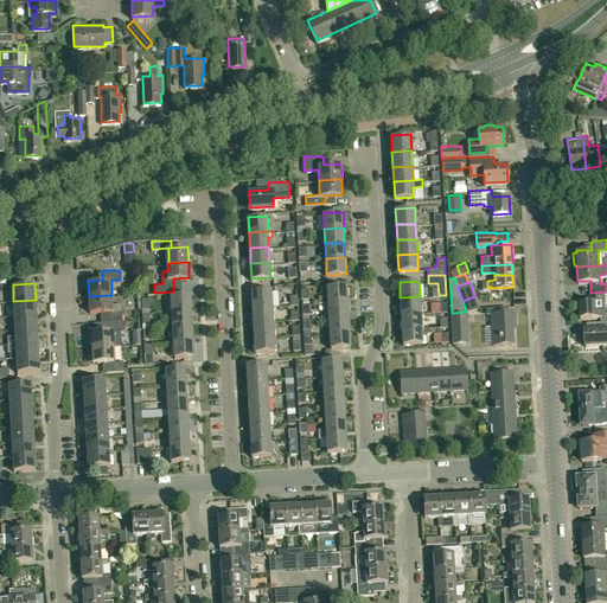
[(328,302),(347,301),(346,286),(327,287),(327,294),(318,295),(319,302),(328,302)]
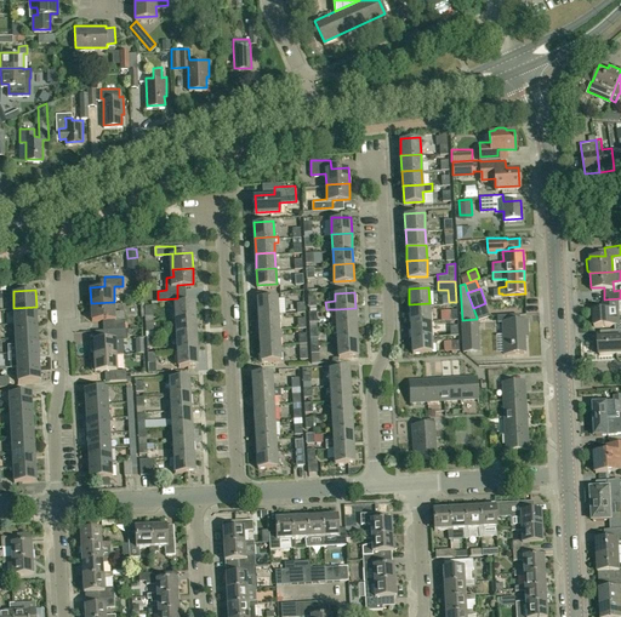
[(258,313),(278,312),(277,296),(257,297),(258,313)]
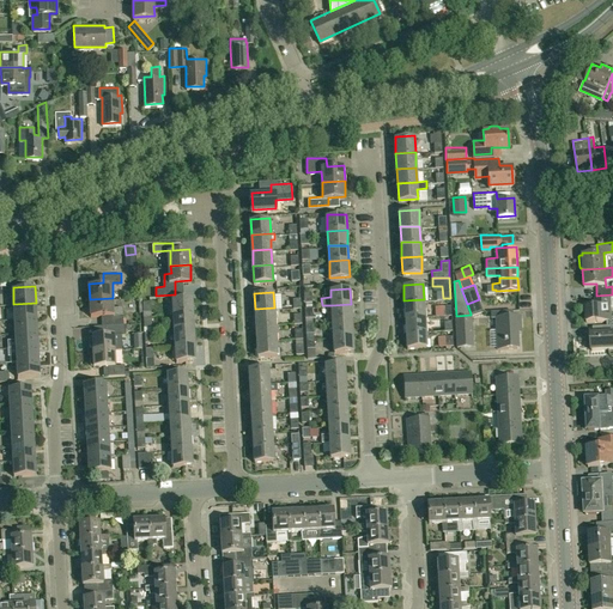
[(611,304),(612,303),(612,294),(596,296),(594,296),(594,304),(584,304),(586,320),(607,318),(607,324),(612,323),(612,317),(612,318),(611,304)]
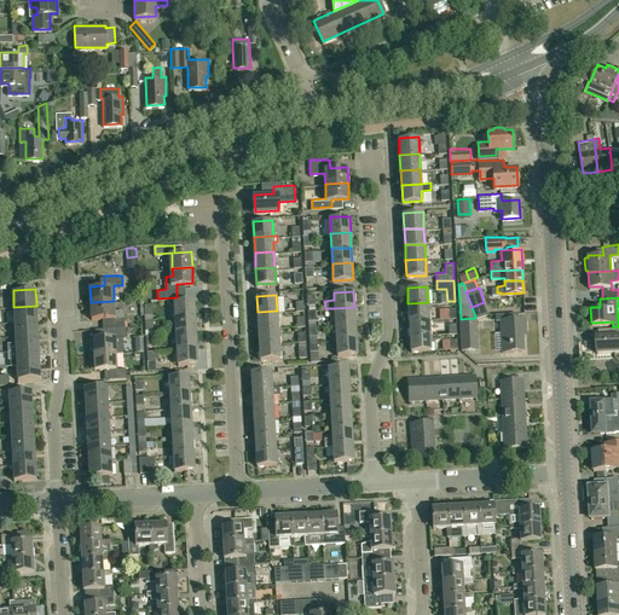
[(175,317),(195,315),(194,300),(174,301),(175,317)]
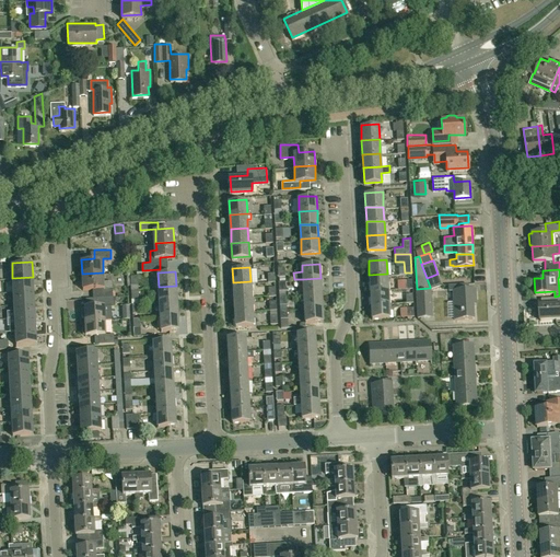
[(103,273),(82,274),(82,288),(96,287),(96,296),(113,296),(112,279),(104,279),(103,273)]
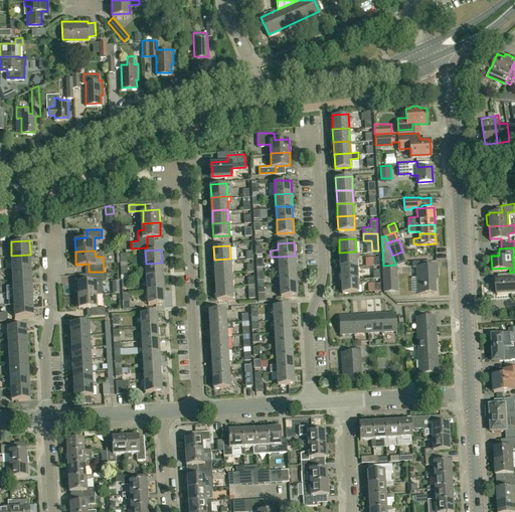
[(340,266),(356,265),(356,251),(339,252),(340,266)]
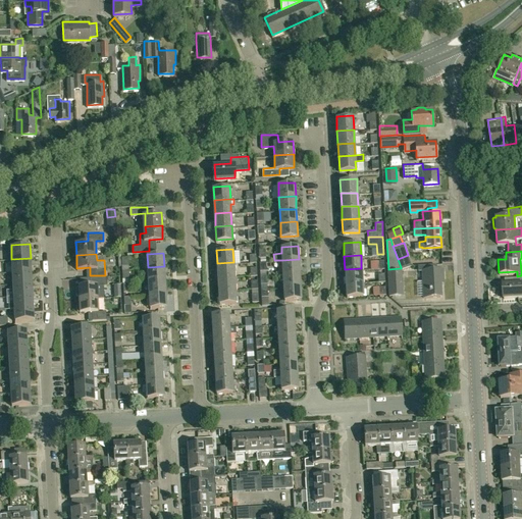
[(412,264),(408,255),(398,259),(401,267),(412,264)]
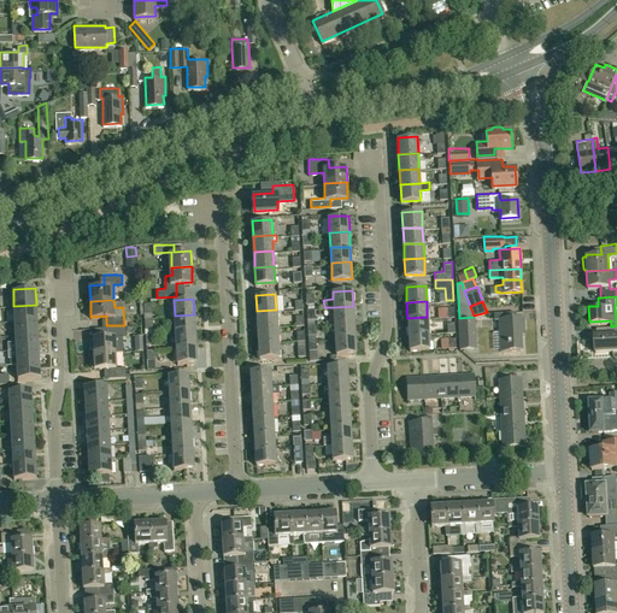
[(36,305),(13,306),(15,319),(36,318),(36,305)]
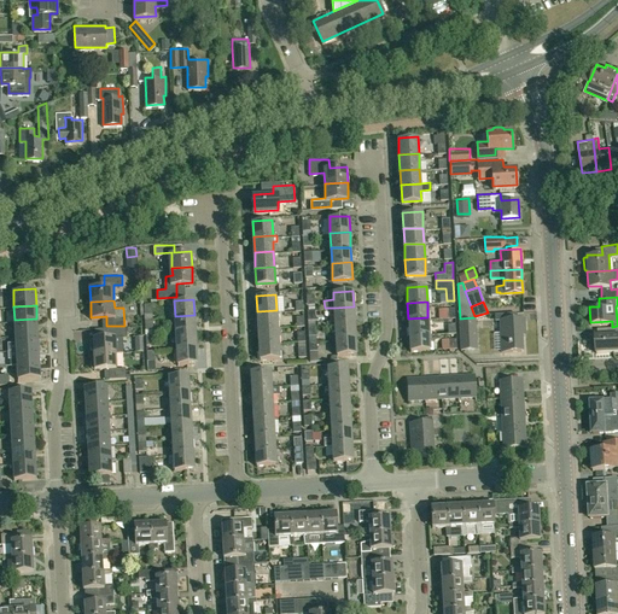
[(334,322),(354,322),(354,307),(334,308),(334,322)]
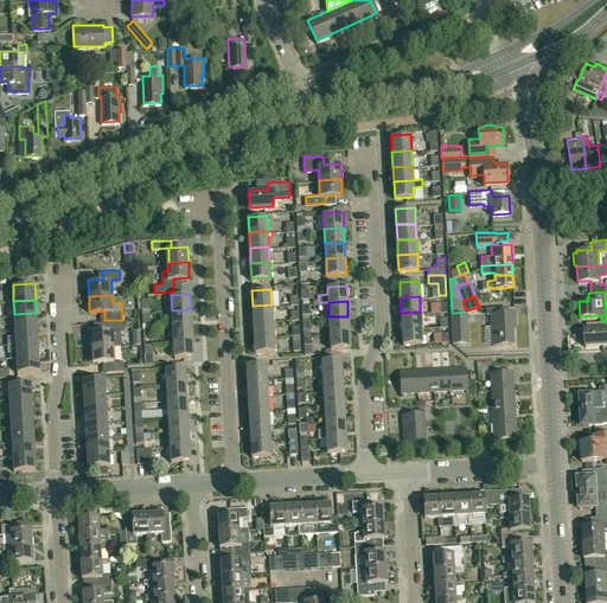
[(276,305),(272,305),(253,306),(254,321),(273,320),(272,309),(276,309),(276,305)]
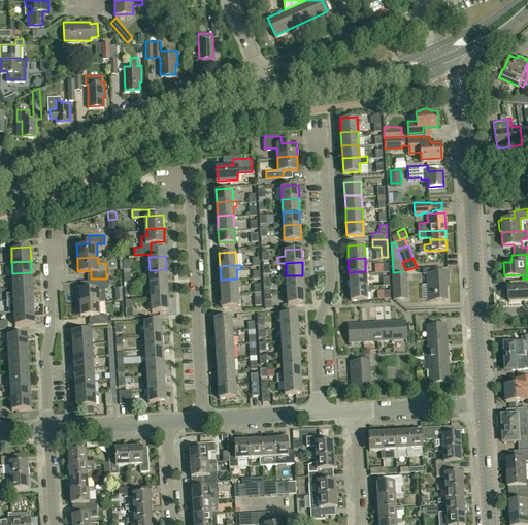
[(166,269),(150,270),(150,284),(167,283),(166,269)]
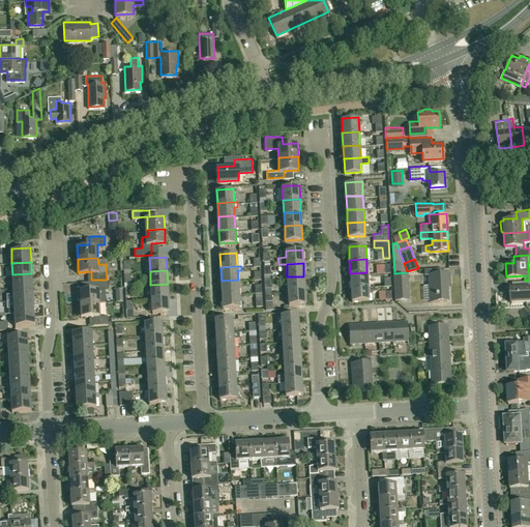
[(351,287),(367,286),(366,272),(350,273),(351,287)]
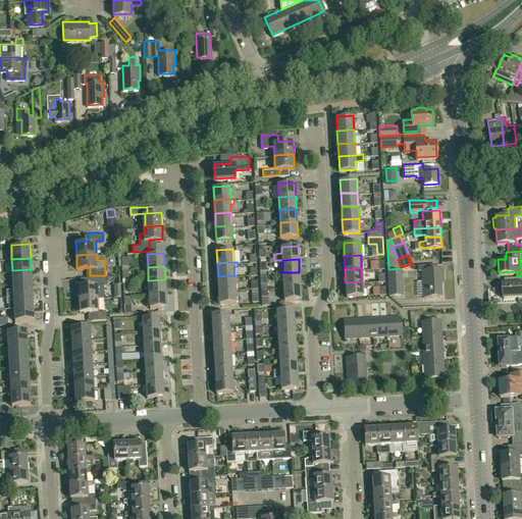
[(401,268),(388,269),(389,294),(402,293),(401,268)]
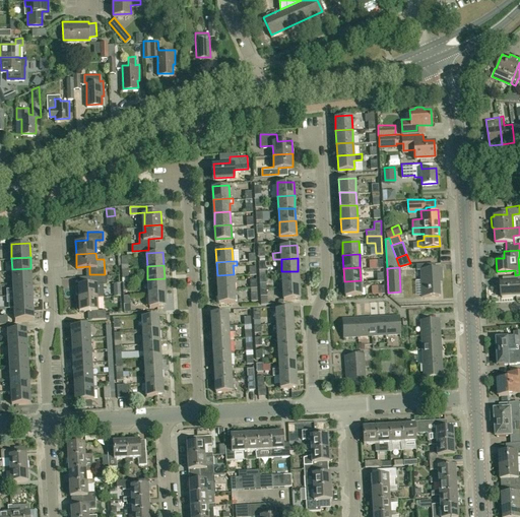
[(441,267),(420,268),(421,294),(439,294),(438,275),(442,275),(441,267)]
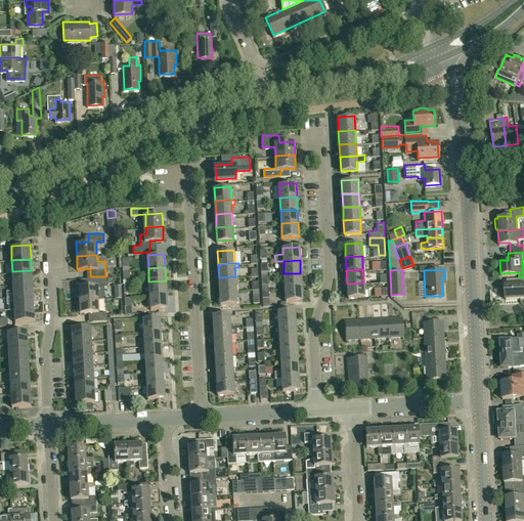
[(12,284),(32,283),(31,270),(12,271),(12,284)]
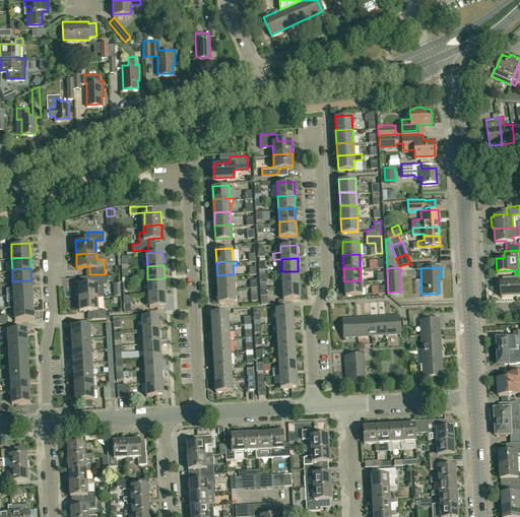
[(298,271),(281,271),(282,284),(299,283),(298,271)]
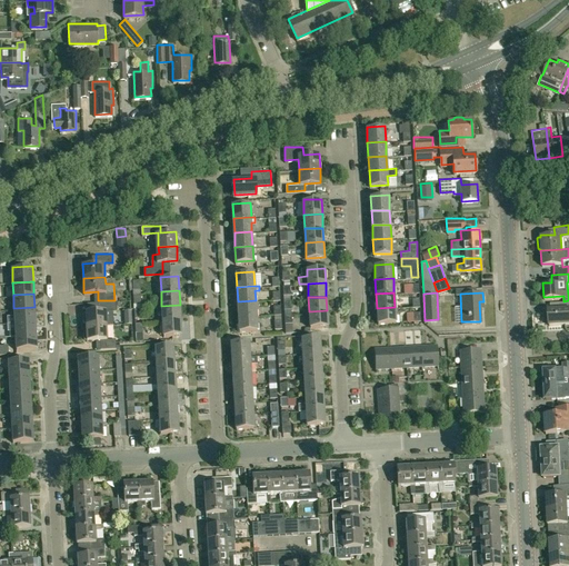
[(115,300),(98,300),(98,309),(86,310),(86,311),(83,311),(82,313),(83,319),(85,320),(86,320),(86,325),(107,324),(113,323),(112,309),(116,309),(116,299),(115,300)]
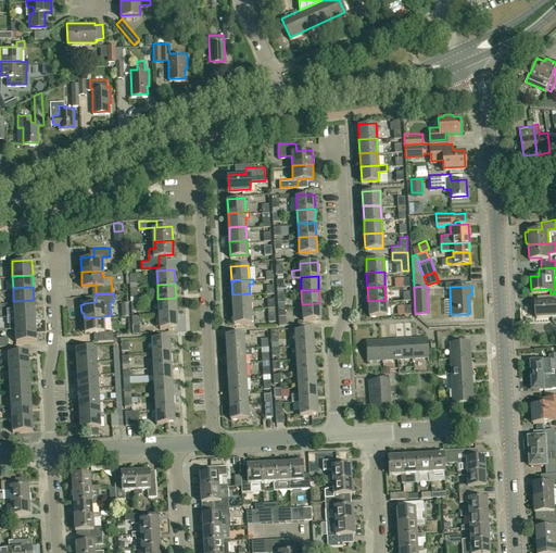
[(232,309),(250,308),(250,293),(232,294),(232,309)]
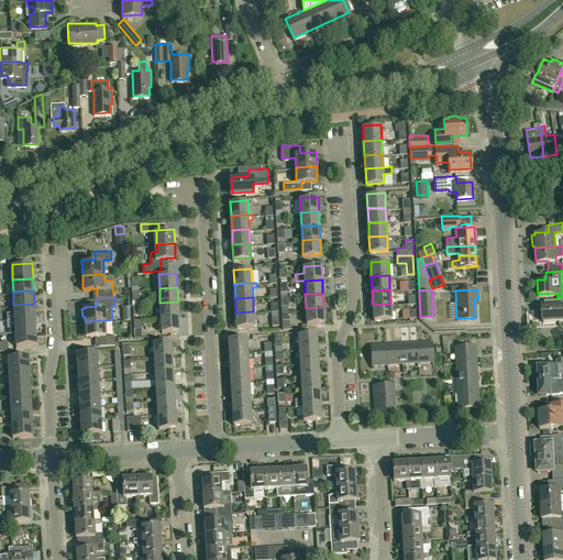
[(562,297),(558,298),(556,298),(556,304),(542,305),(542,319),(562,318),(562,297)]
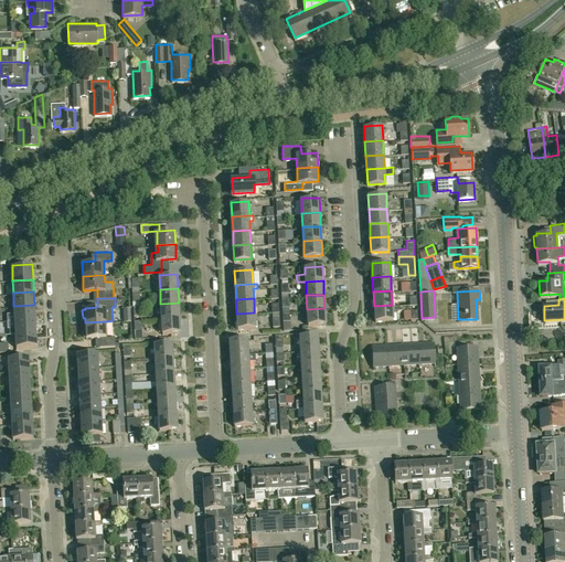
[(179,303),(160,304),(161,318),(179,317),(179,303)]
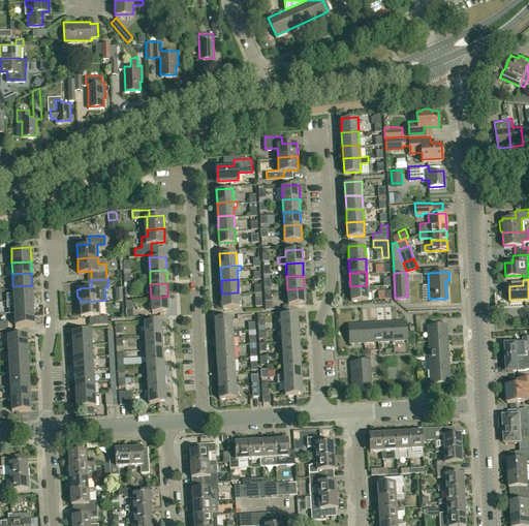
[(6,299),(13,298),(13,299),(32,298),(32,285),(12,286),(13,291),(6,292),(6,299)]
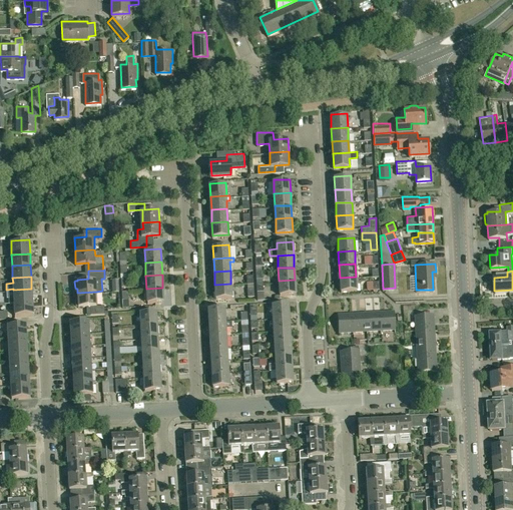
[(356,277),(340,278),(341,291),(357,290),(356,277)]
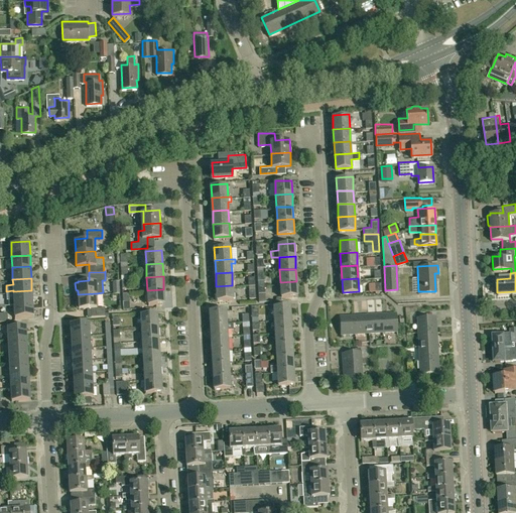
[(296,281),(280,282),(281,295),(297,294),(296,281)]
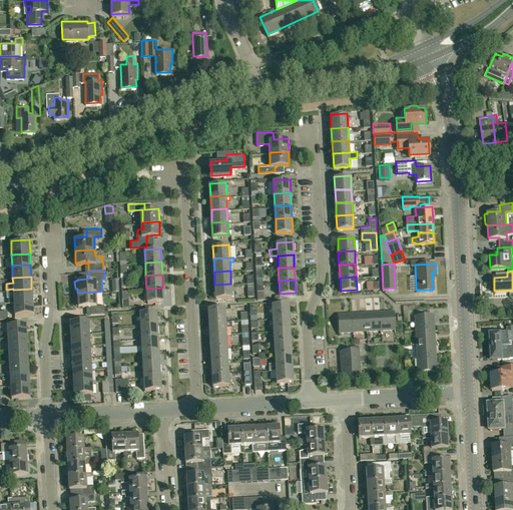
[(230,284),(214,285),(215,298),(231,297),(230,284)]
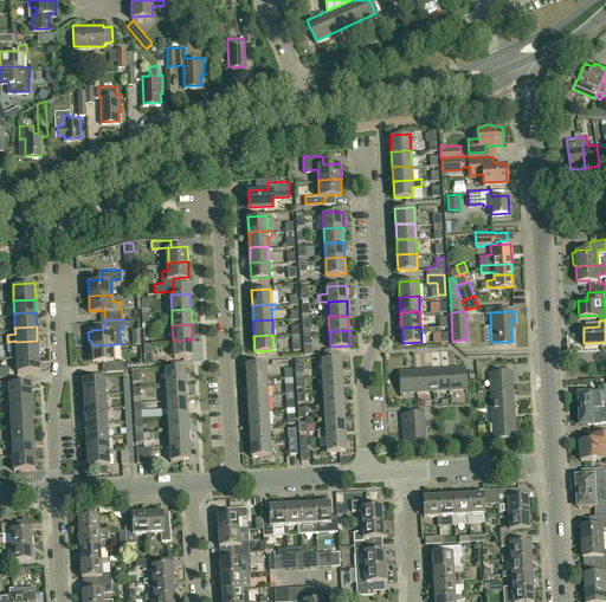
[(192,340),(173,341),(174,356),(193,355),(192,340)]
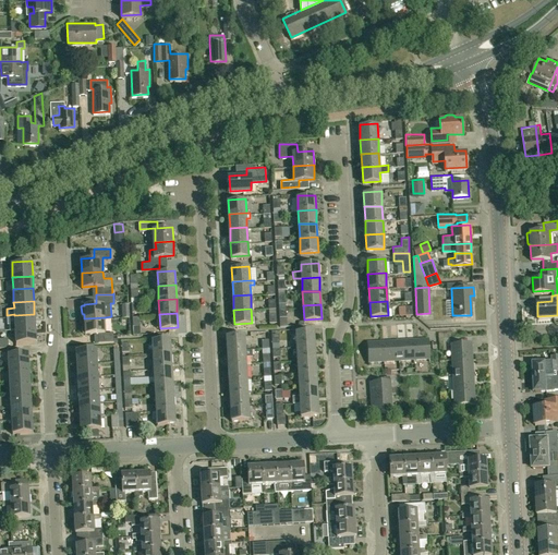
[(15,328),(35,327),(34,314),(14,315),(14,323),(9,323),(9,328),(15,328)]
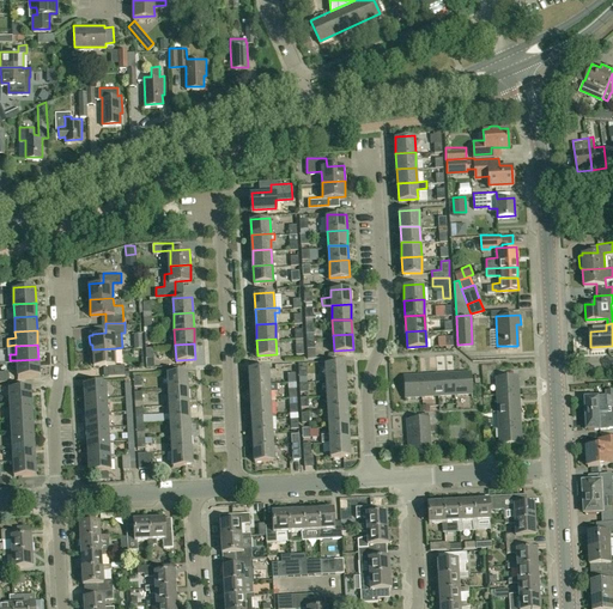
[(115,363),(115,348),(92,349),(92,354),(91,354),(90,355),(90,361),(92,363),(93,363),(93,364),(108,364),(108,373),(125,372),(123,363),(115,363)]
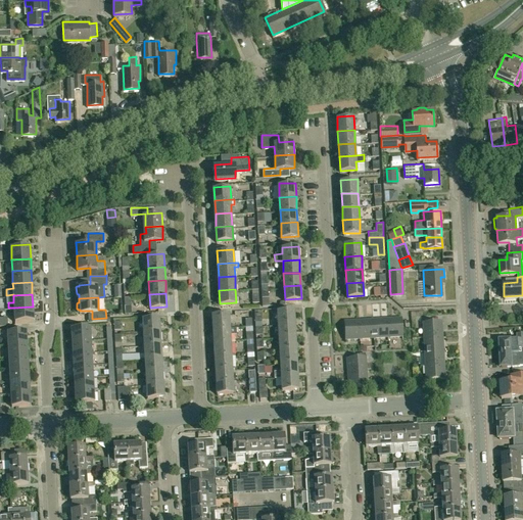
[(14,308),(14,320),(33,319),(33,306),(14,308)]
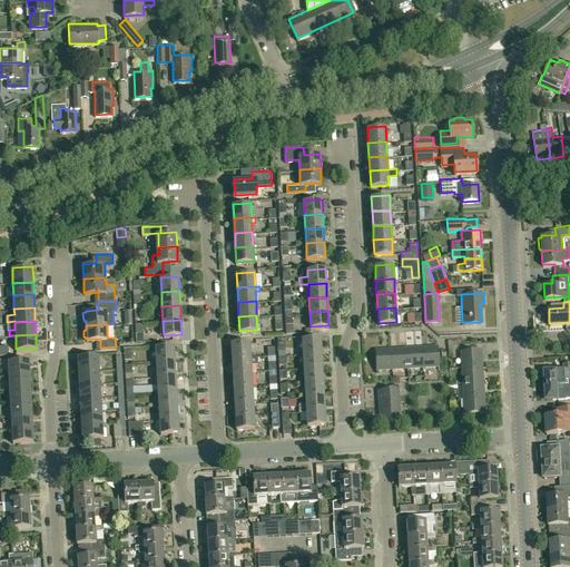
[(303,352),(321,351),(320,336),(302,338),(303,352)]
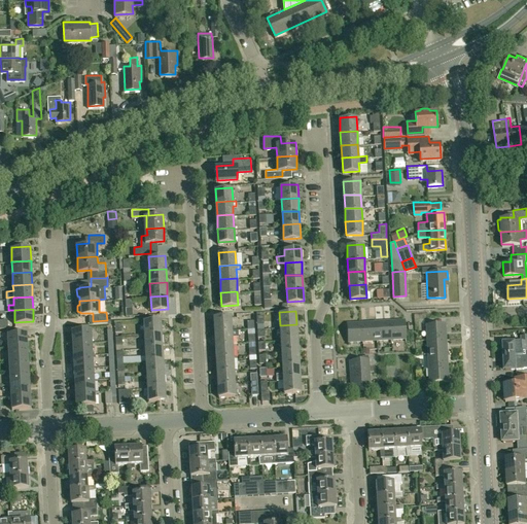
[(214,329),(231,328),(231,315),(214,316),(214,329)]
